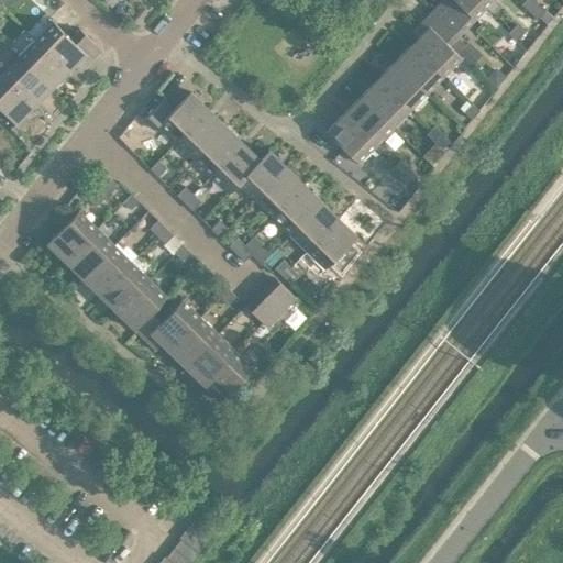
[(455,0),(441,0),(431,10),(421,20),(446,44),(474,17),(455,0)]
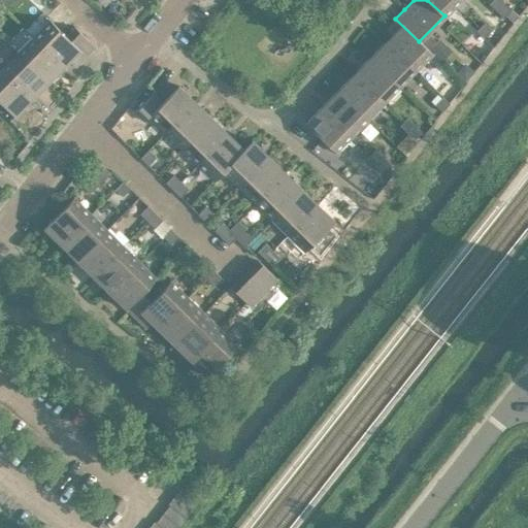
[(427,0),(444,15),(459,0),(427,0)]
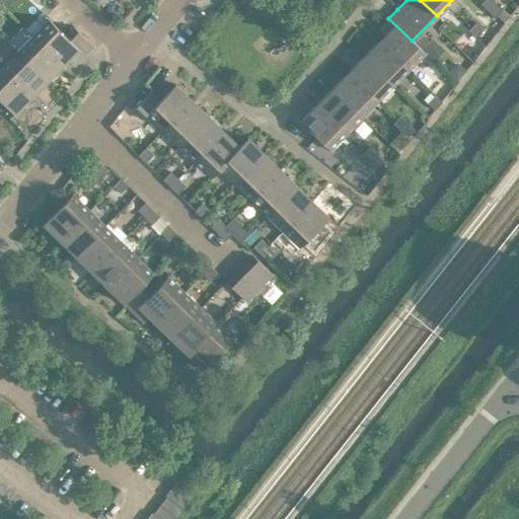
[(488,10),(496,2),(493,0),(483,0),(480,3),(488,10)]
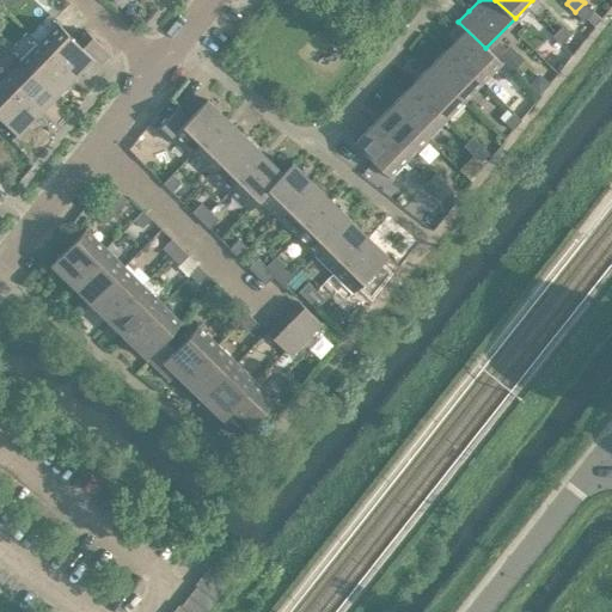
[(595,25),(600,18),(593,11),(585,2),(575,12),(583,20),(586,18),(595,25)]
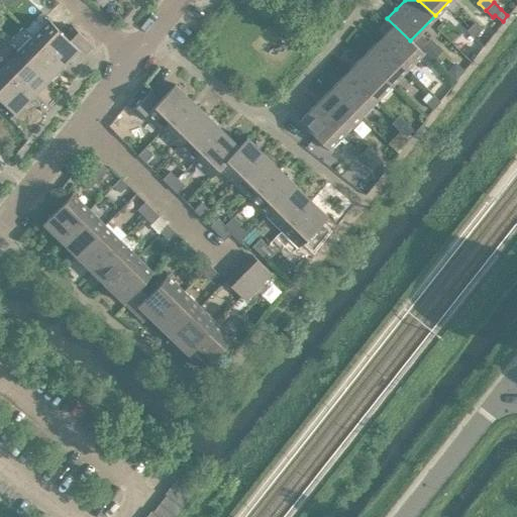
[(383,34),(378,39),(406,68),(422,52),(410,40),(387,18),(378,28),(383,34)]
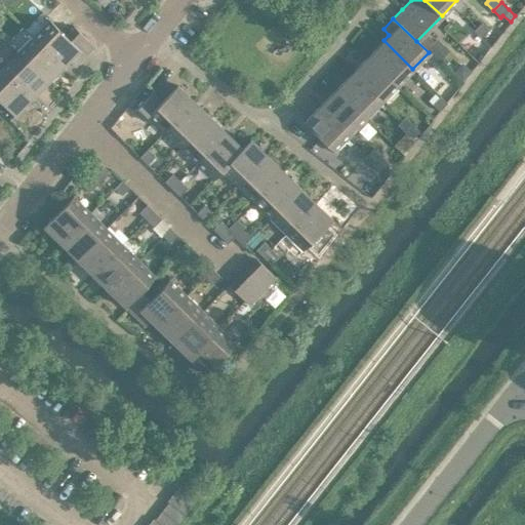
[(74,67),(85,54),(93,46),(75,28),(66,36),(50,21),(35,36),(64,65),(68,61),(74,67)]
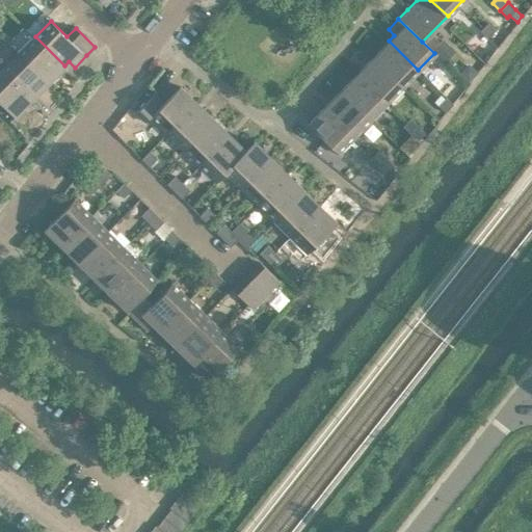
[(487,38),(495,30),(487,23),(480,31),(487,38)]
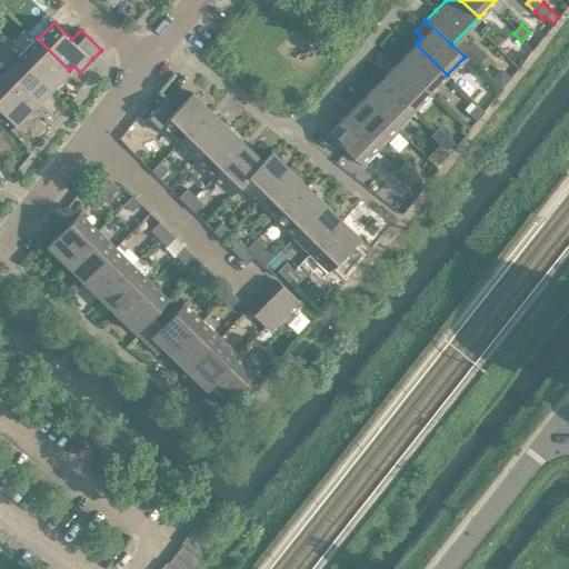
[(38,39),(20,58),(51,89),(69,70),(38,39)]
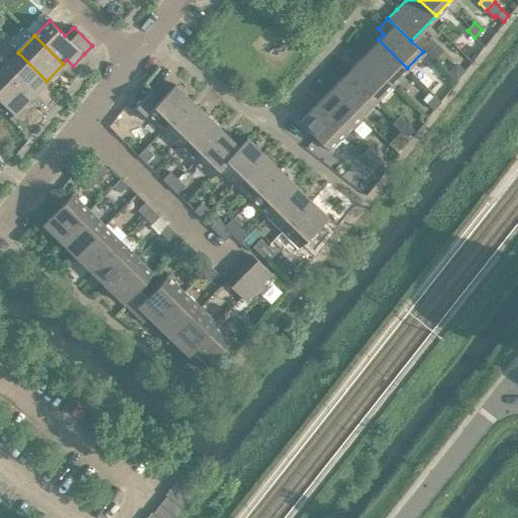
[(392,84),(407,68),(378,39),(362,56),(392,84)]
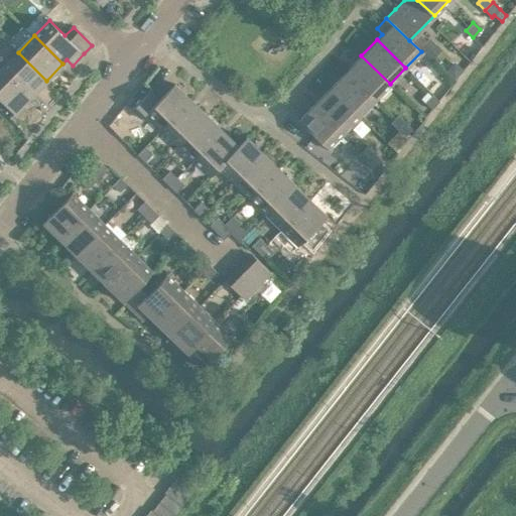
[(30,97),(46,81),(18,52),(1,69),(30,97)]
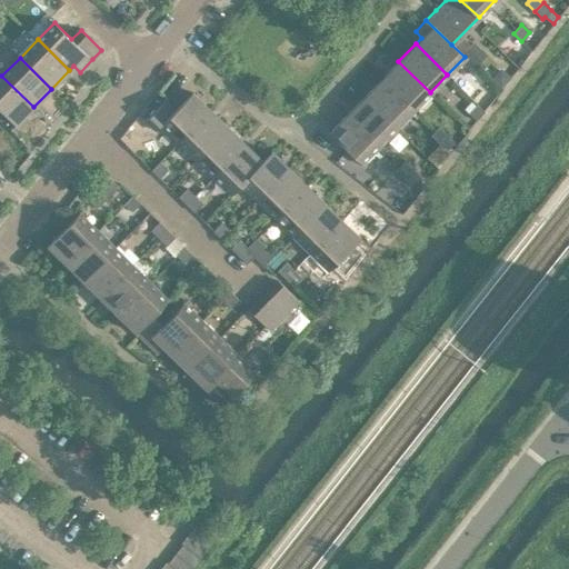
[(398,61),(381,79),(412,110),(430,92),(398,61)]
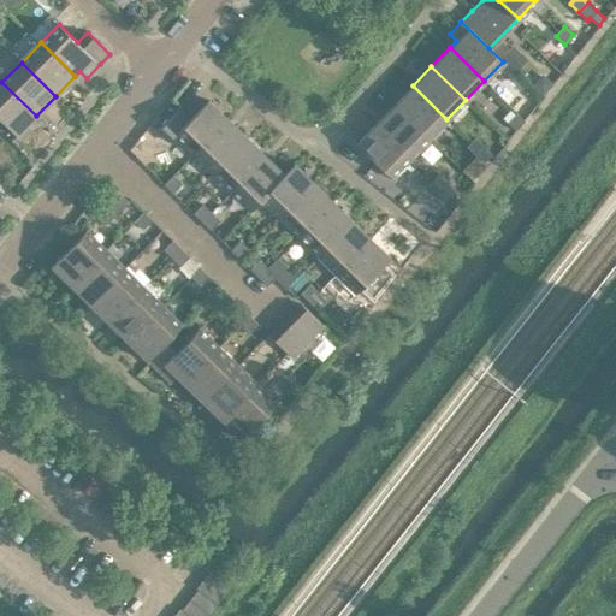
[(36,116),(1,82),(0,83),(0,118),(17,135),(36,116)]
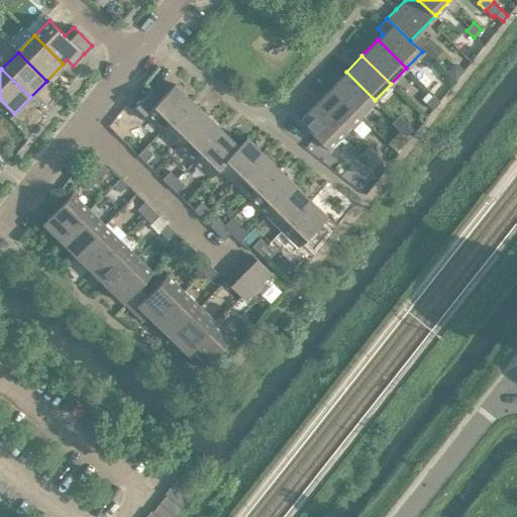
[(359,115),(375,100),(346,72),(330,88),(359,115)]
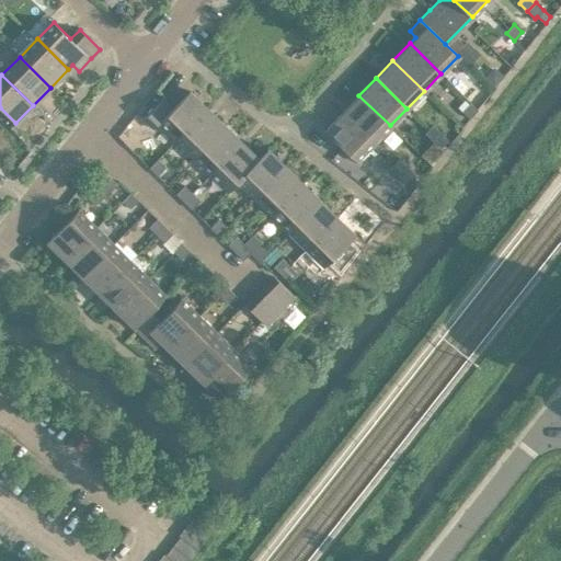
[(142,118),(152,128),(159,122),(176,139),(207,109),(189,91),(172,107),(163,99),(142,118)]
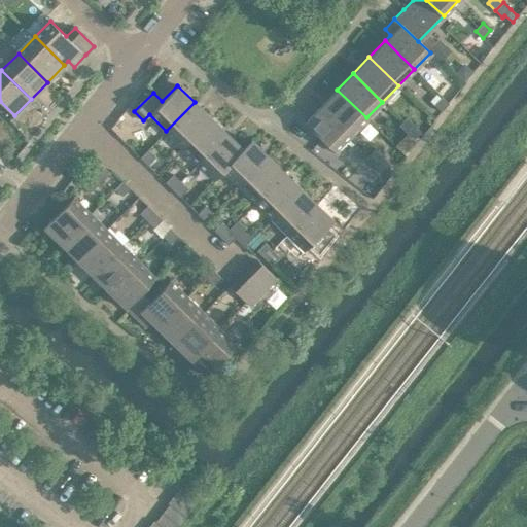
[(337,90),(321,105),(350,134),(366,117),(337,90)]
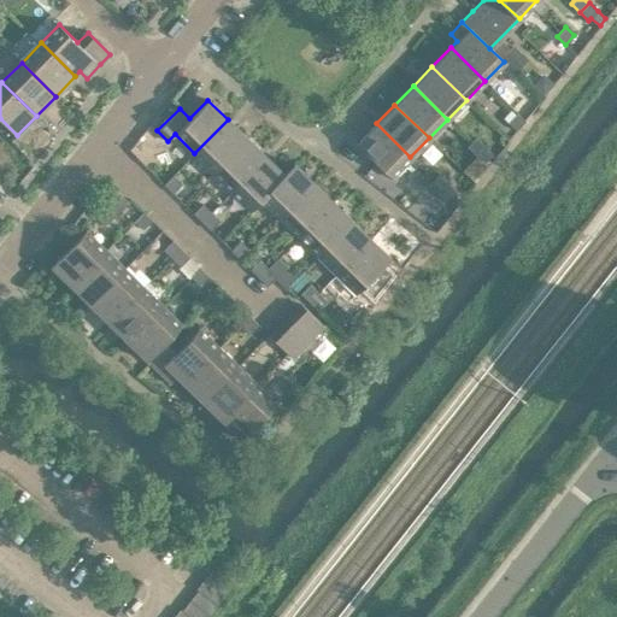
[(516,130),(517,129),(526,121),(516,112),(506,121),(516,130)]
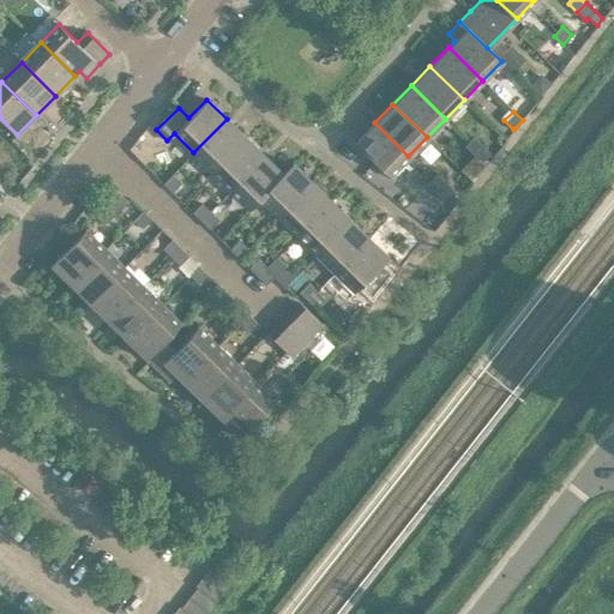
[(246,137),(227,119),(193,152),(212,170),(246,137)]
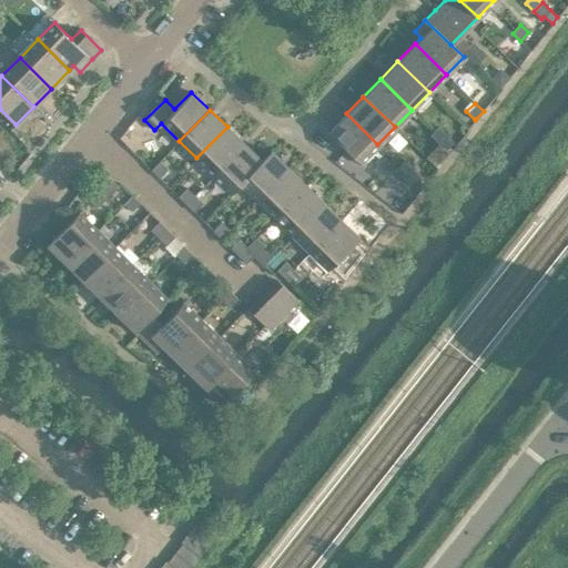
[(359,162),(377,144),(346,113),(328,132),(359,162)]
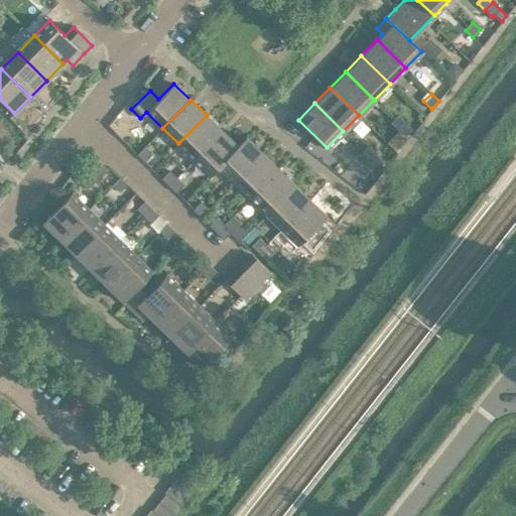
[(178,143),(194,159),(222,130),(207,115),(178,143)]
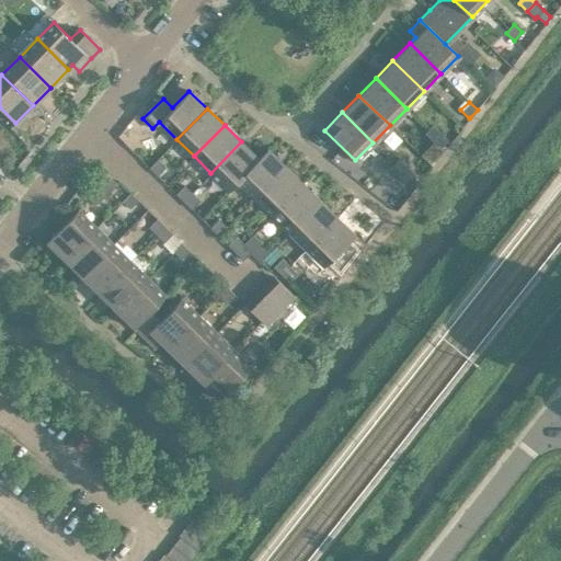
[(432,141),(441,133),(432,125),(424,133),(432,141)]
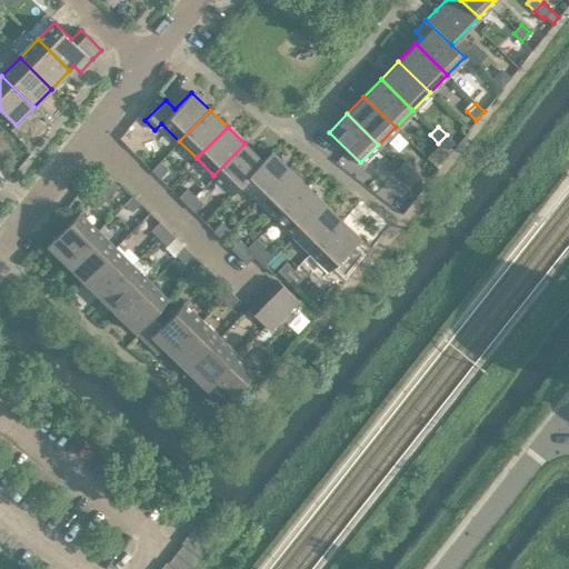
[(446,150),(455,142),(447,135),(438,143),(446,150)]
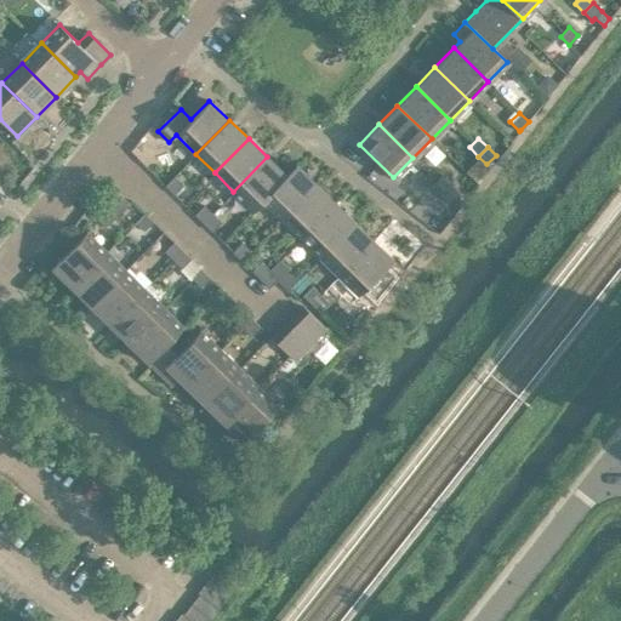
[(285,175),(267,157),(233,192),(254,211),(263,200),(262,199),(285,175)]
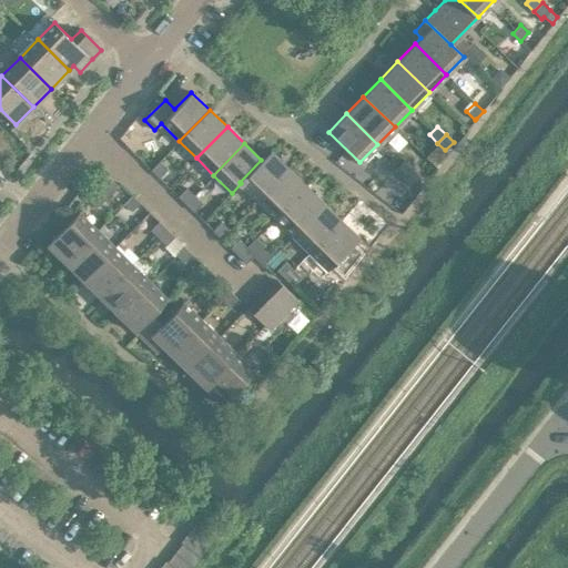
[(241,183),(257,200),(288,169),(271,151),(261,160),(240,182),(241,183)]
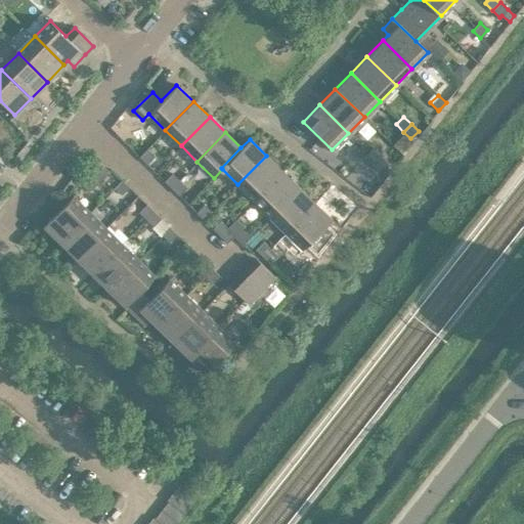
[(146,164),(155,156),(146,148),(139,157),(146,164)]
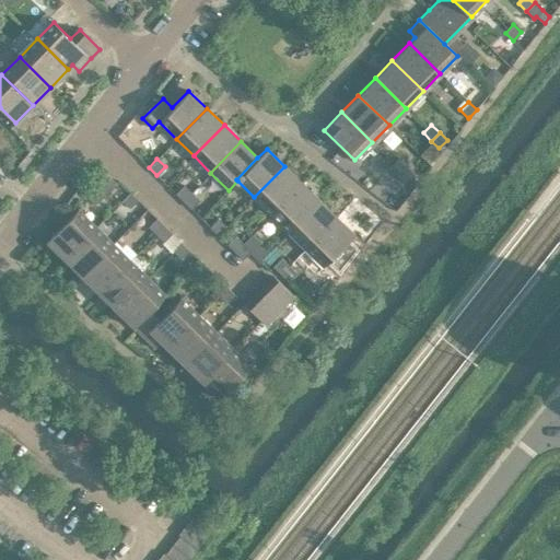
[(397,175),(406,166),(398,159),(389,167),(397,175)]
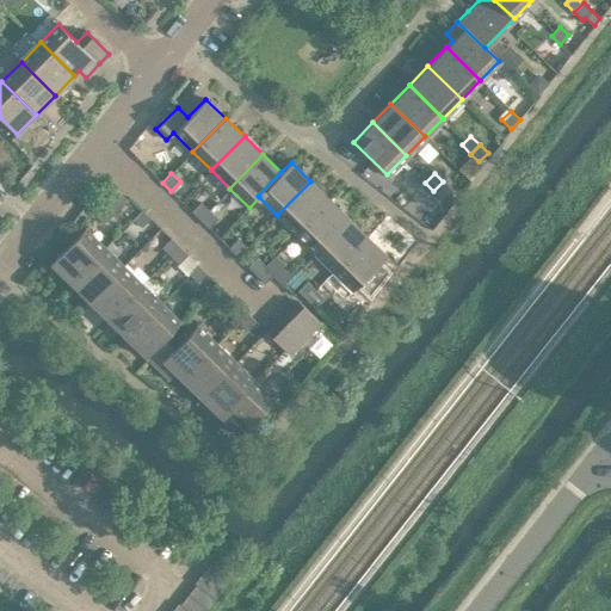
[(329,199),(310,181),(277,215),(296,233),(329,199)]
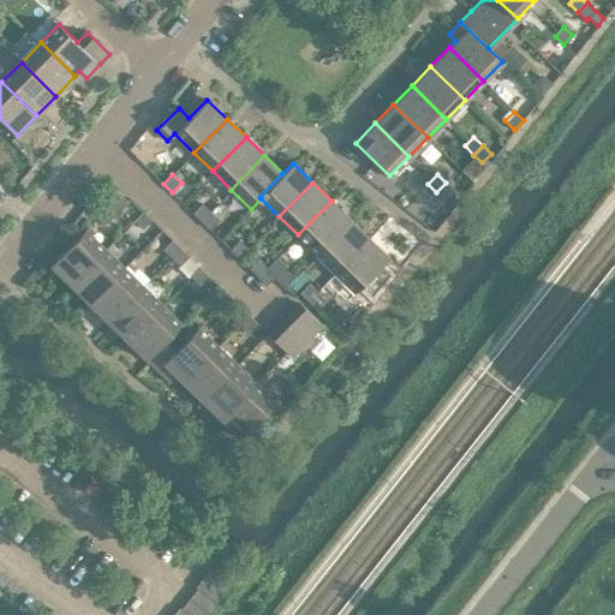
[(445,201),(454,191),(446,183),(436,192),(445,201)]
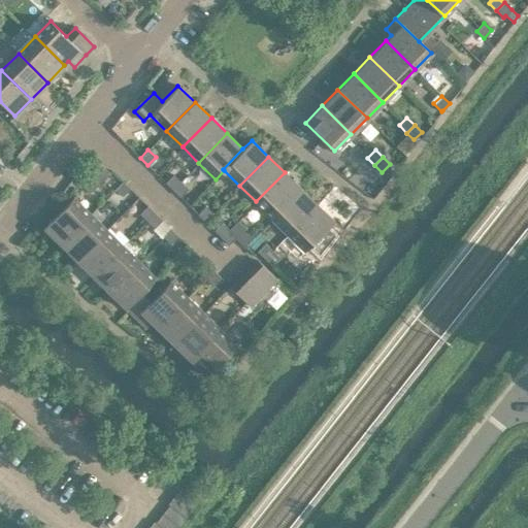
[(87,191),(106,171),(97,162),(77,182),(87,191)]
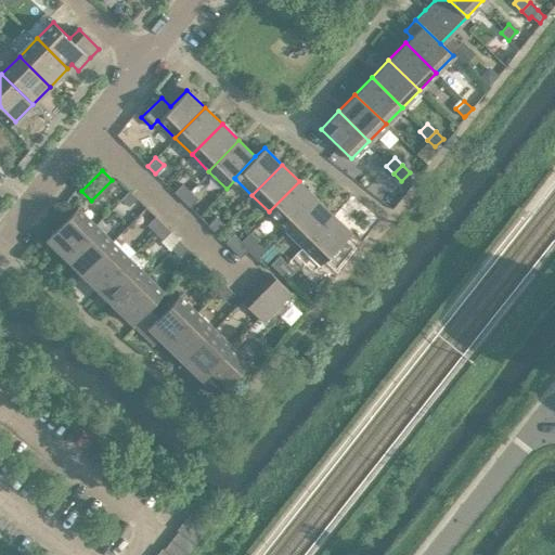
[(269,211),(286,229),(317,198),(299,181),(269,211)]
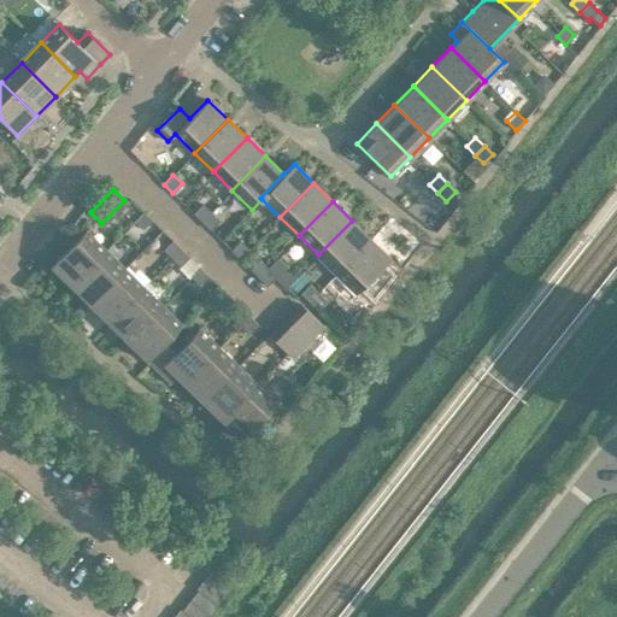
[(201,222),(211,212),(203,204),(193,213),(201,222)]
